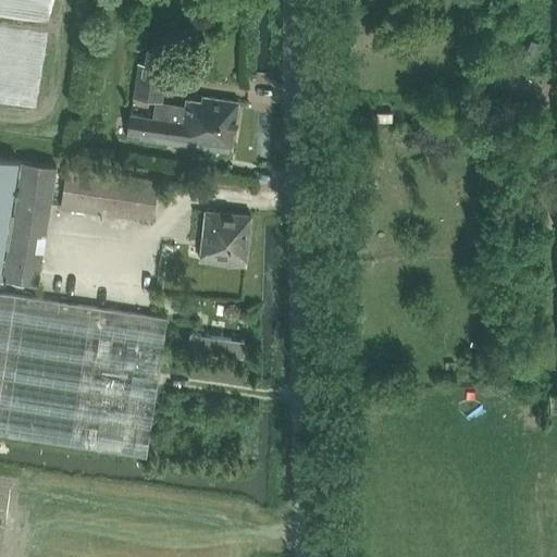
[(128,109),(124,134),(230,149),(237,99),(200,94),(199,100),(185,98),(185,104),(158,100),(162,64),(139,62),(134,97),(156,100),(153,113),(128,109)]
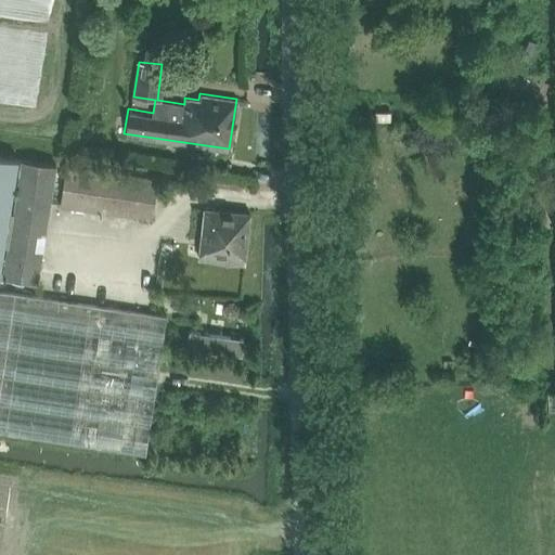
[(0,156),(0,268),(17,159),(0,156)]
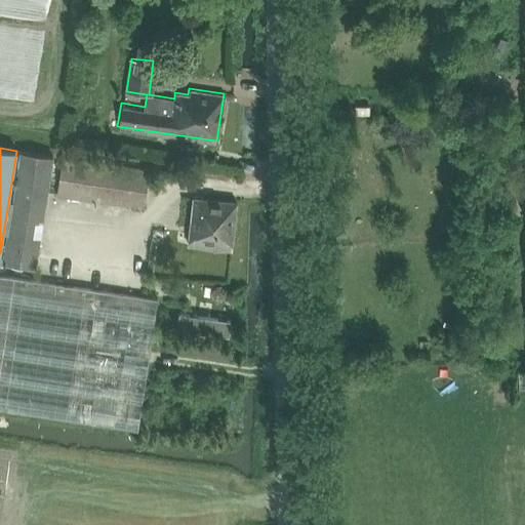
[(4,261),(37,267),(54,157),(22,152),(4,261)]
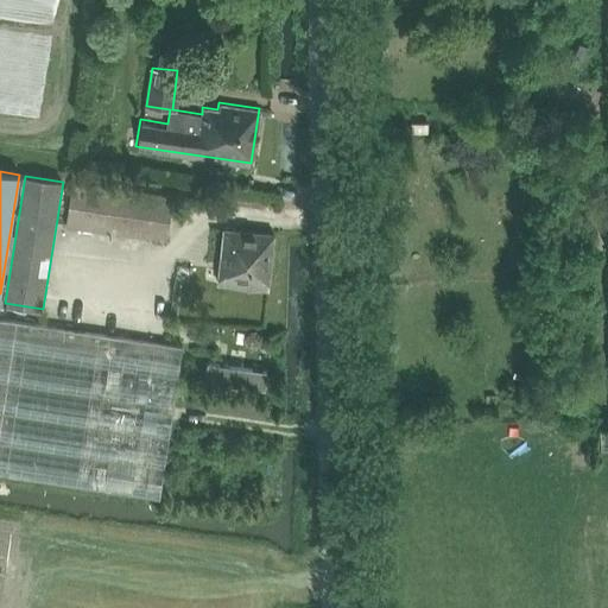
[(73,183),(67,225),(166,240),(173,198),(73,183)]
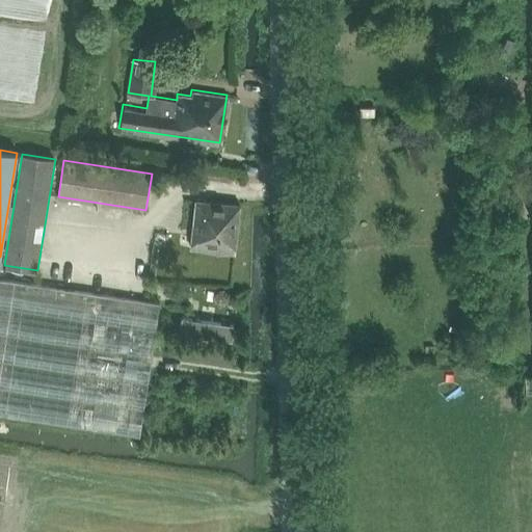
[(191,246),(235,253),(241,204),(197,198),(191,246)]
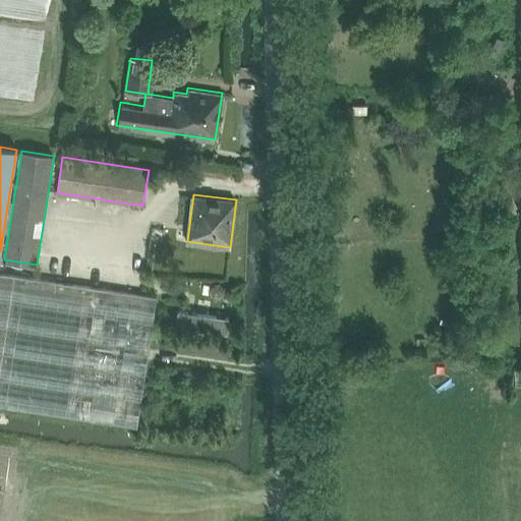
[(0,406),(137,427),(158,297),(0,272),(0,406)]
